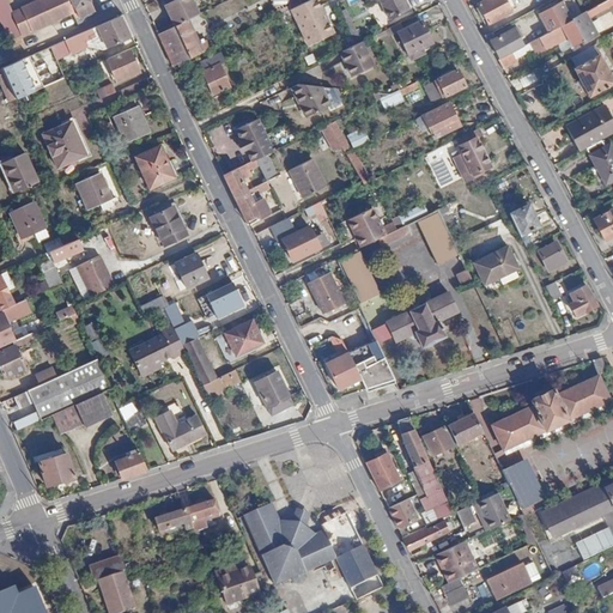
[(0,0),(0,35),(5,47),(70,19),(72,24),(91,16),(84,0),(32,0),(36,6),(18,13),(19,18),(10,22),(0,0)]
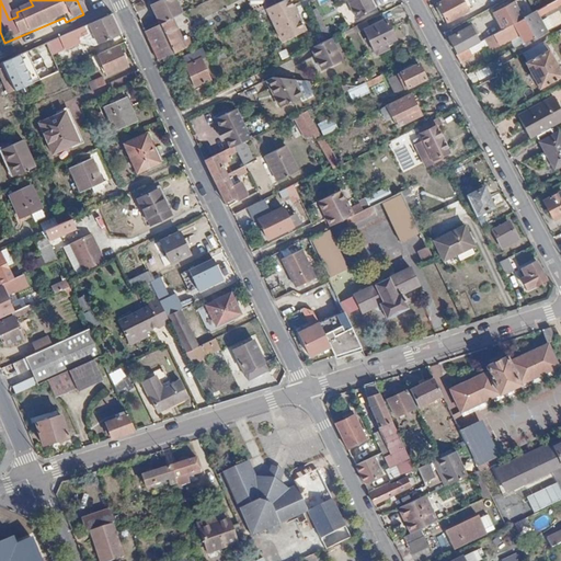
[(160,0),(150,6),(158,23),(169,19),(180,14),(172,0),(160,0)]
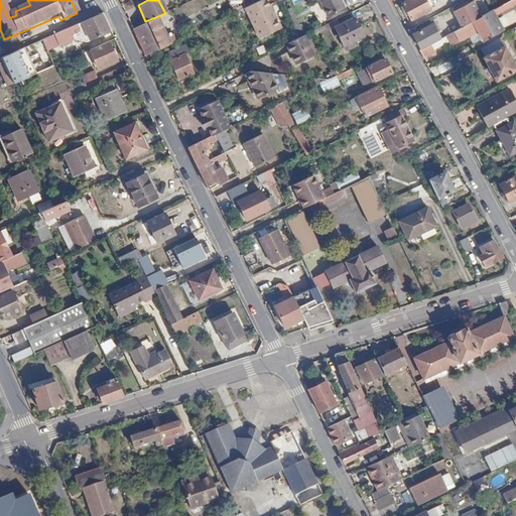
[(265,0),(245,9),(259,40),(279,31),(265,0)]
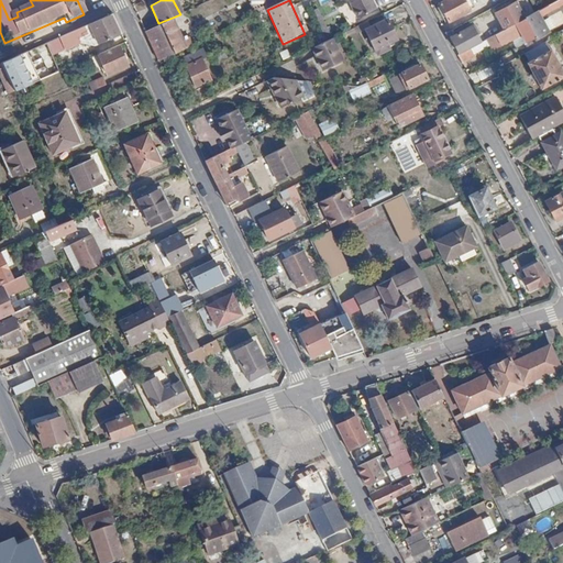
[(320,0),(329,15),(339,10),(332,0),(320,0)]
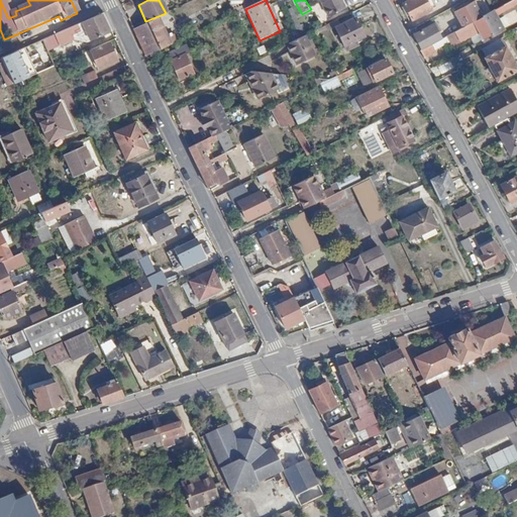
[(344,9),(339,0),(319,0),(327,16),(344,9)]
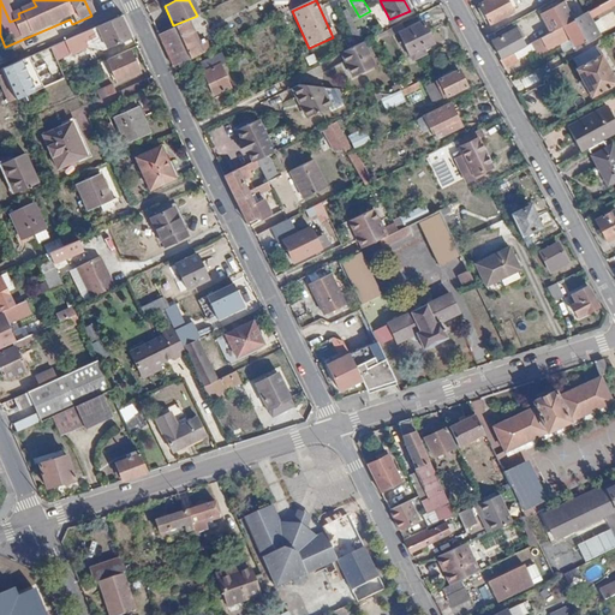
[(499,0),(490,0),(479,7),(489,25),(508,16),(499,0)]
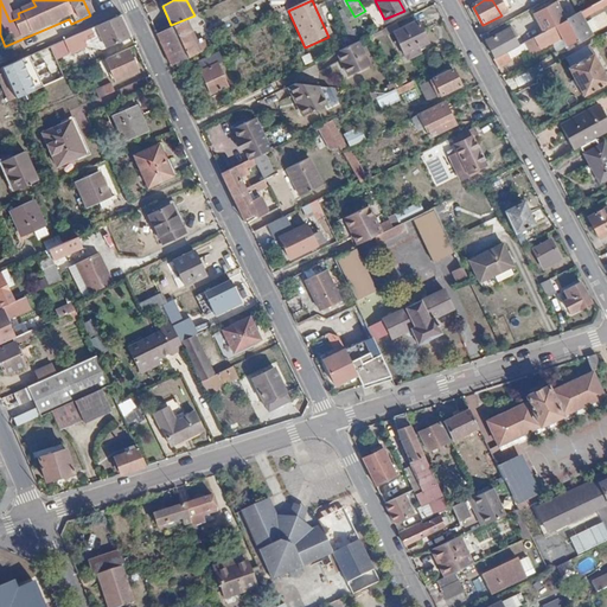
[(606,0),(605,0),(569,20),(572,25),(606,5),(606,0)]
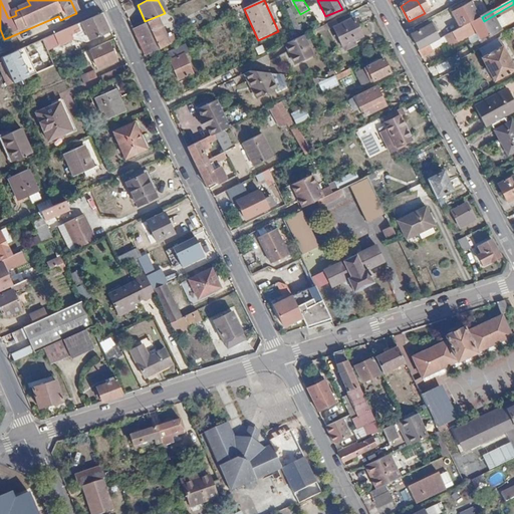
[(471,5),(453,14),(460,28),(478,18),(471,5)]
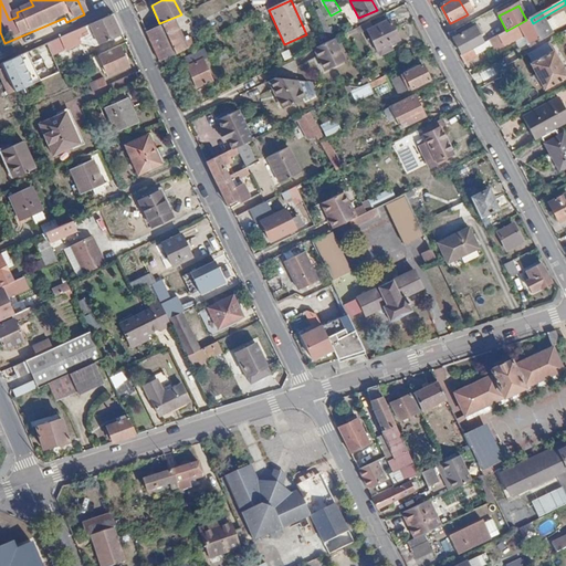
[(159,23),(144,31),(158,62),(185,50),(170,19),(159,23)]
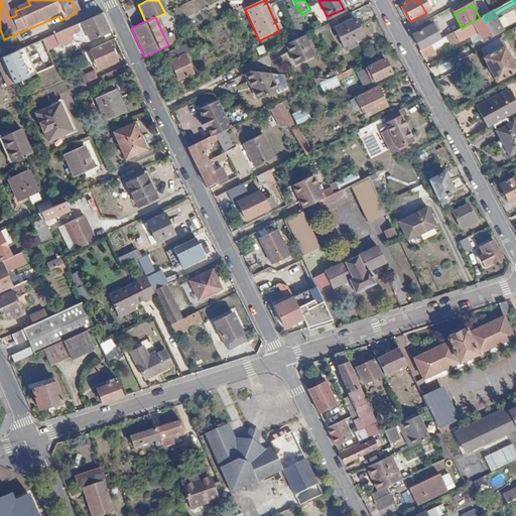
[(354,17),(334,26),(344,45),(363,35),(354,17)]
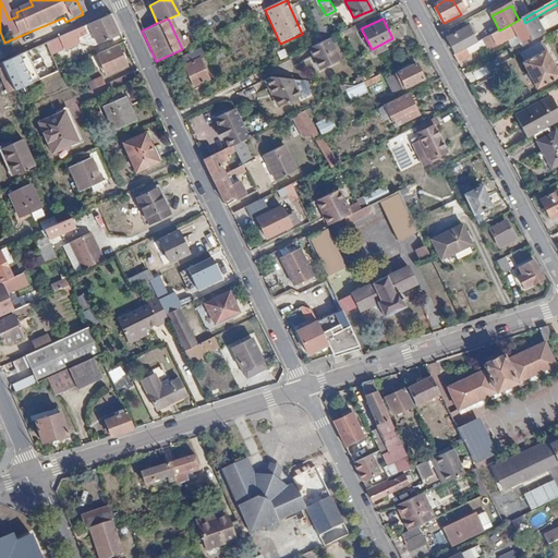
[(499,31),(482,40),(488,50),(517,35),(522,45),(533,38),(525,23),(523,19),(519,20),(499,31)]
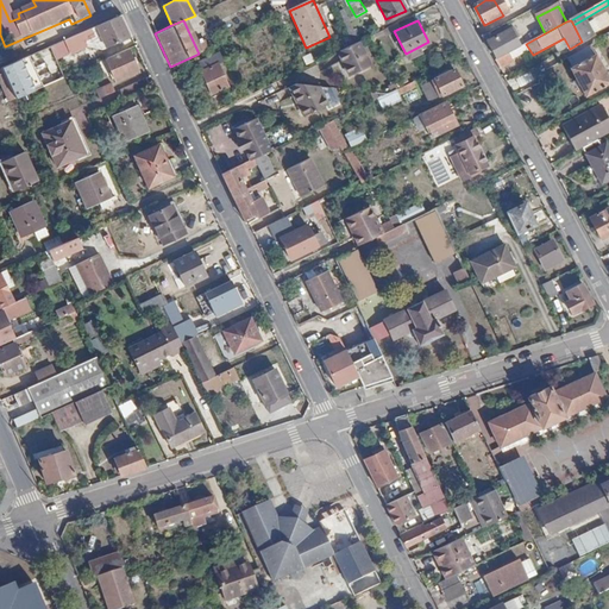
[(77,56),(88,52),(100,57),(132,44),(121,22),(95,32),(99,41),(93,43),(89,35),(71,43),(77,56)]
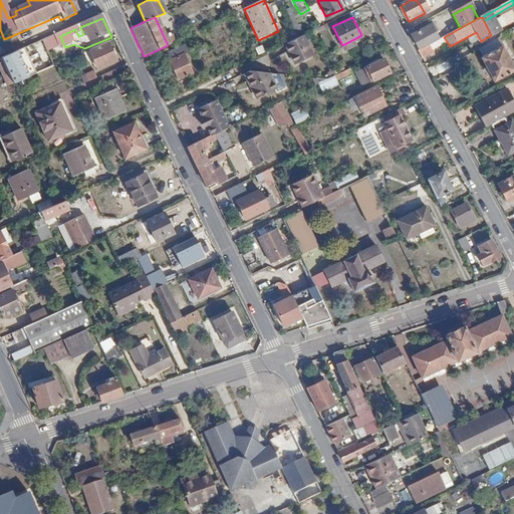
[(432,26),(412,37),(420,50),(430,45),(439,40),(432,26)]
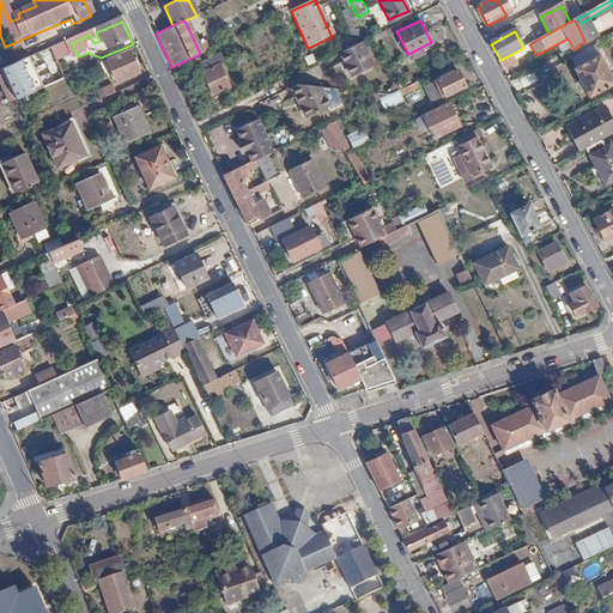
[(362,42),(339,53),(351,78),(374,68),(362,42)]
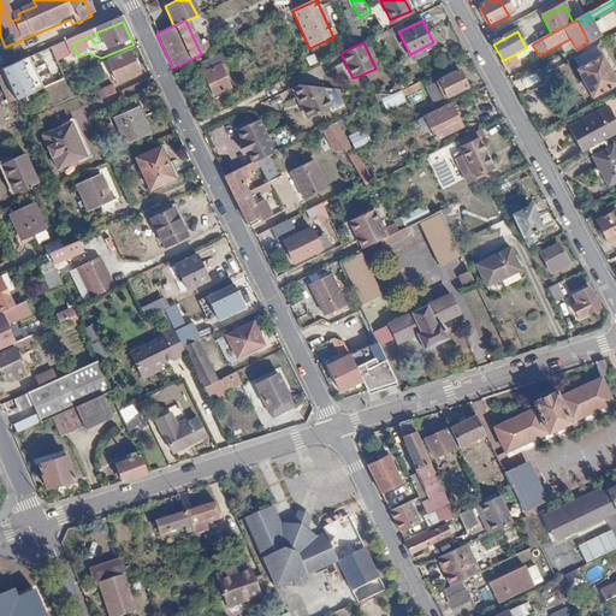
[(578,61),(574,63),(579,72),(578,73),(592,101),(615,88),(615,84),(603,60),(599,61),(588,42),(576,49),(572,51),(578,61)]
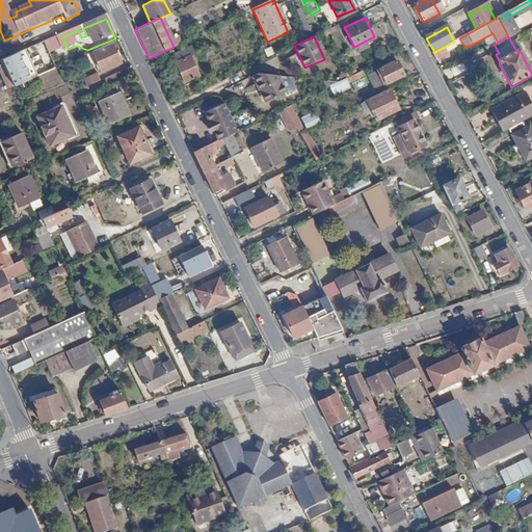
[(91,54),(95,61),(92,63),(94,68),(97,67),(100,73),(118,65),(110,46),(91,54)]
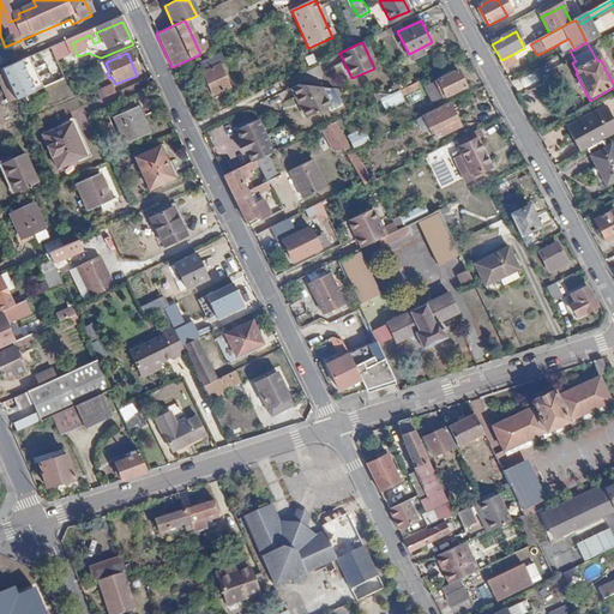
[(499,61),(503,70),(517,62),(513,54),(501,60),(499,61)]
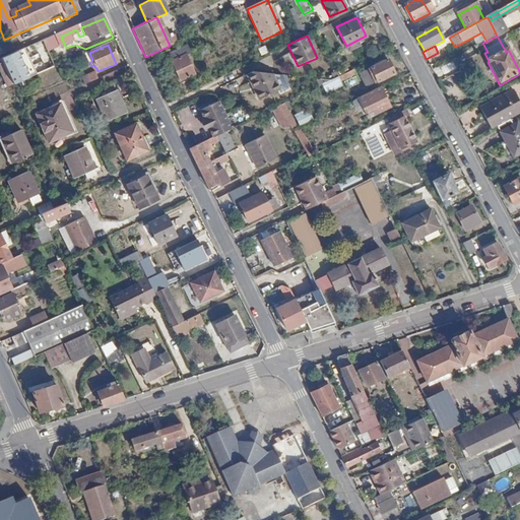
[(182,48),(163,56),(176,83),(193,75),(185,56),(186,55),(182,48)]
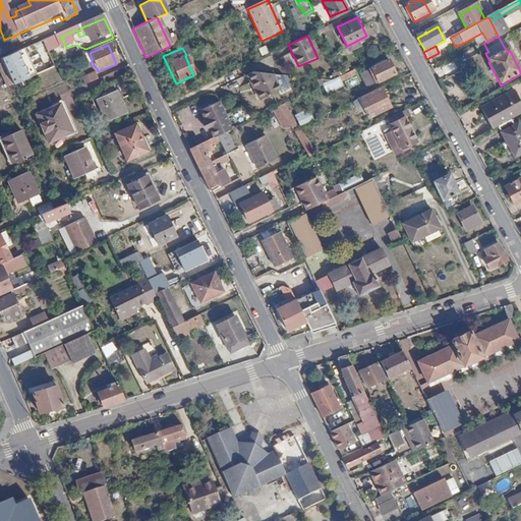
[(24,52),(0,62),(0,66),(9,88),(36,76),(24,52)]
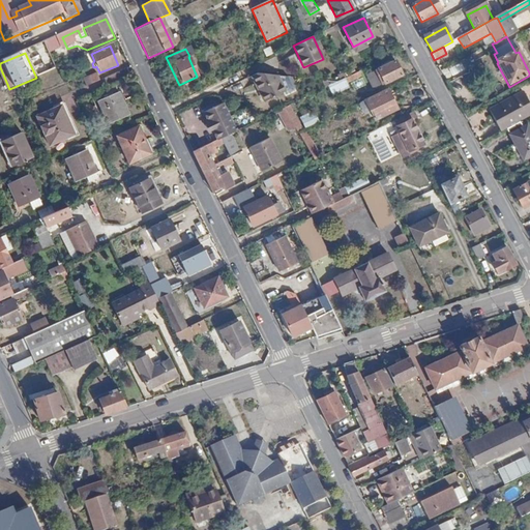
[(214,70),(227,65),(224,58),(211,64),(214,70)]
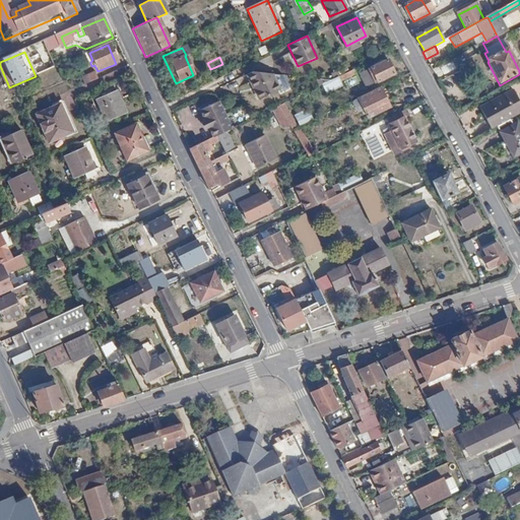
[(387,61),(366,70),(372,84),(393,74),(387,61)]
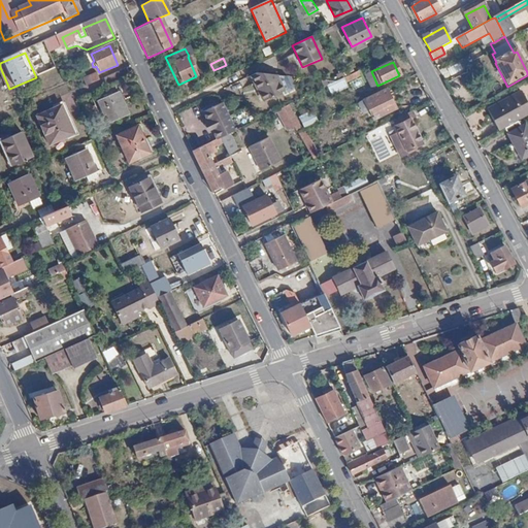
[(449,67),(452,74),(464,69),(461,62),(449,67)]
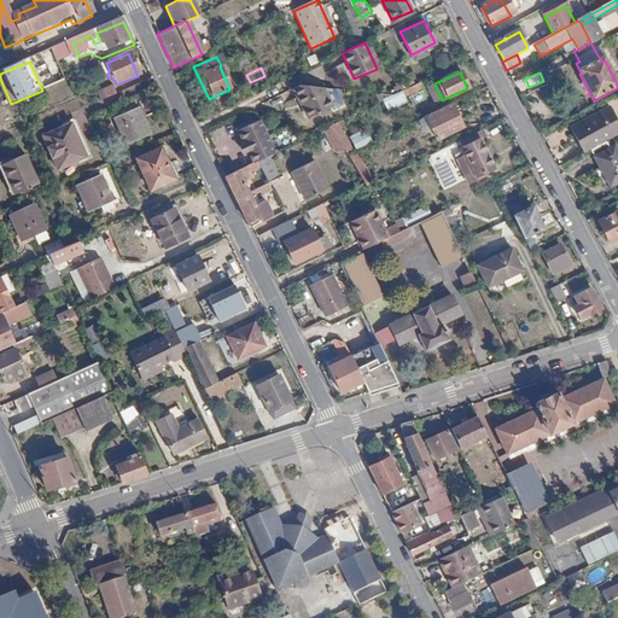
[(298,87),(293,89),(309,120),(333,109),(324,89),(298,87)]
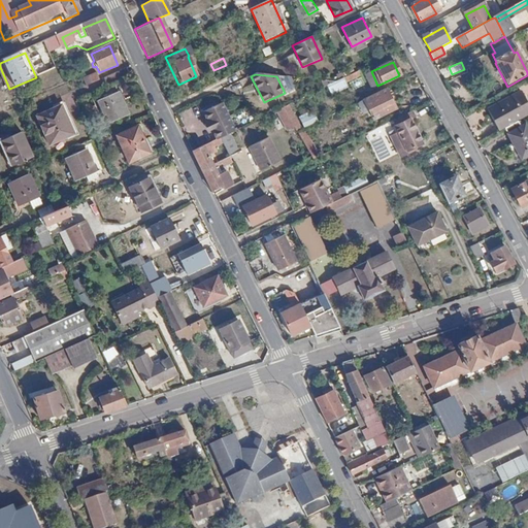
[(88,78),(91,86),(98,83),(95,75),(88,78)]
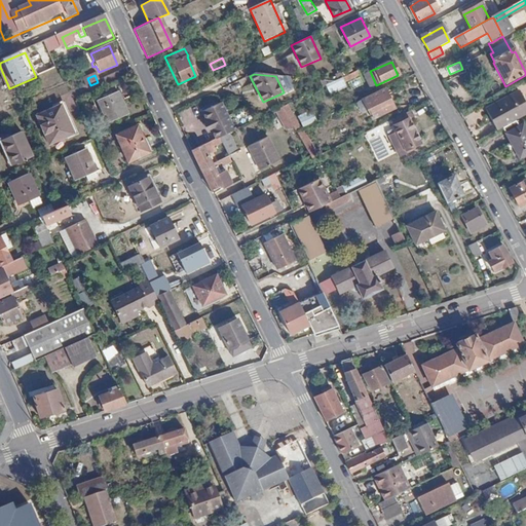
[(345,78),(328,82),(331,92),(348,87),(345,78)]
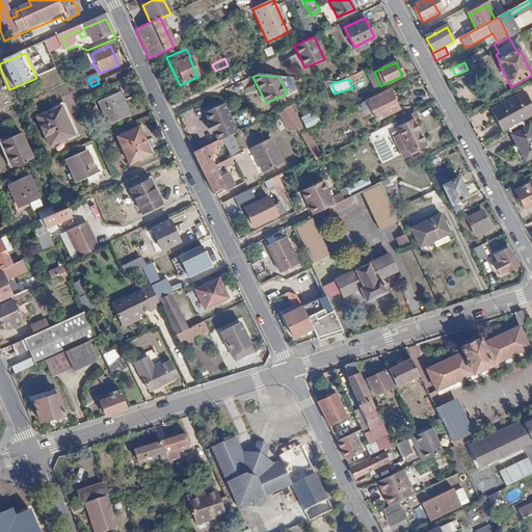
[(370,99),(365,101),(374,121),(397,110),(388,90),(370,99)]
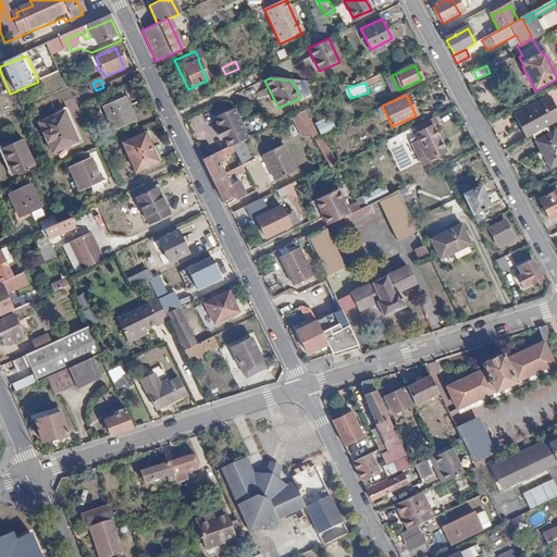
[(122,97),(101,107),(113,132),(134,122),(122,97)]
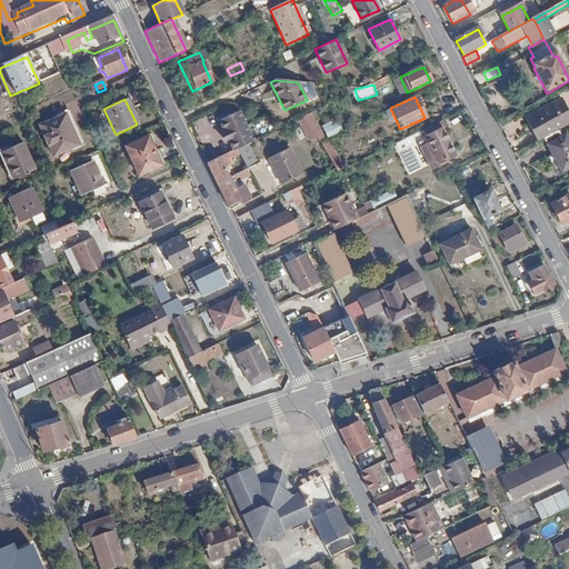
[(393,99),(380,105),(382,111),(390,108),(396,106),(393,99)]
